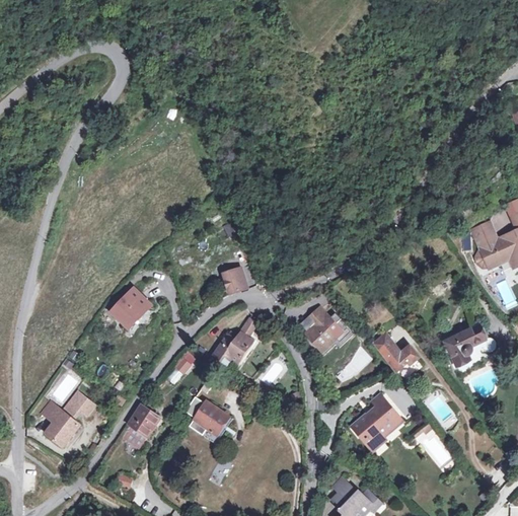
[(517,227),(517,210),(509,214),(515,229),(517,227)]
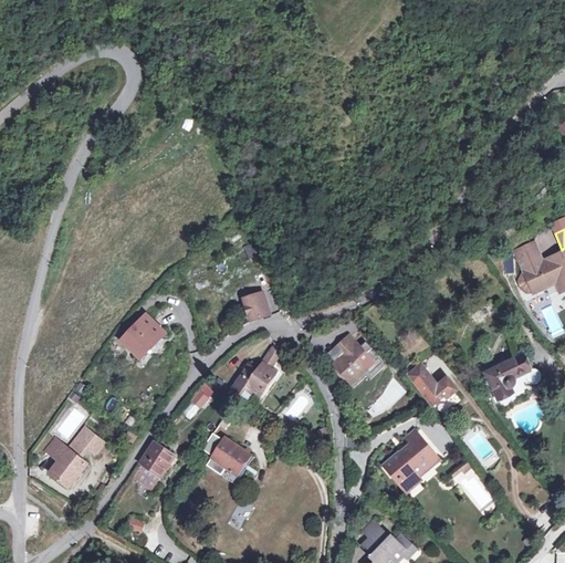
[(254,252),(248,240),(242,244),(248,256),(254,252)]
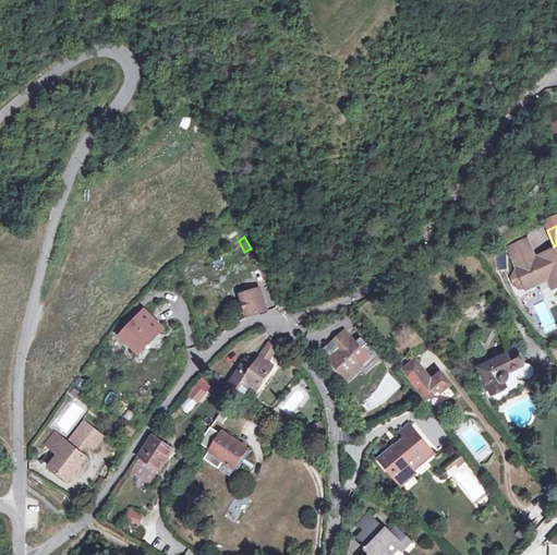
[(524,238),(508,245),(525,286),(547,276),(552,285),(556,281),(556,244),(554,246),(533,256),(524,238)]
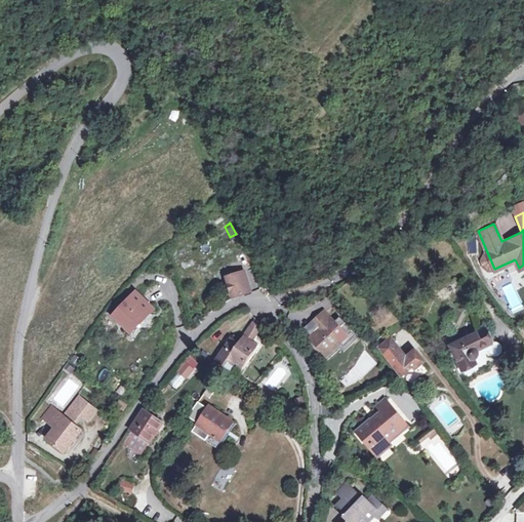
[(242,291),(242,292),(251,289),(243,268),(226,274),(233,295),(242,291)]
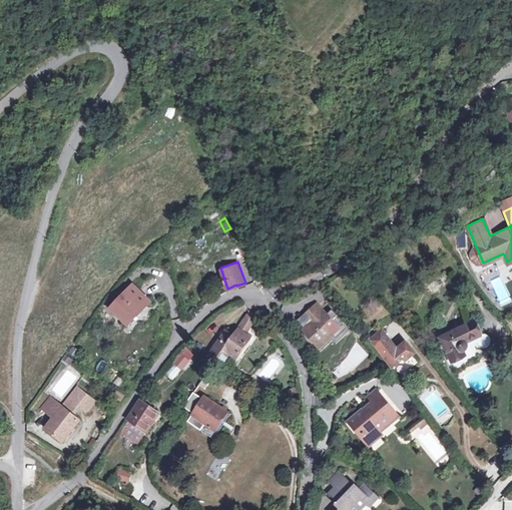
[(500,274),(490,278),(500,303),(510,299),(500,274)]
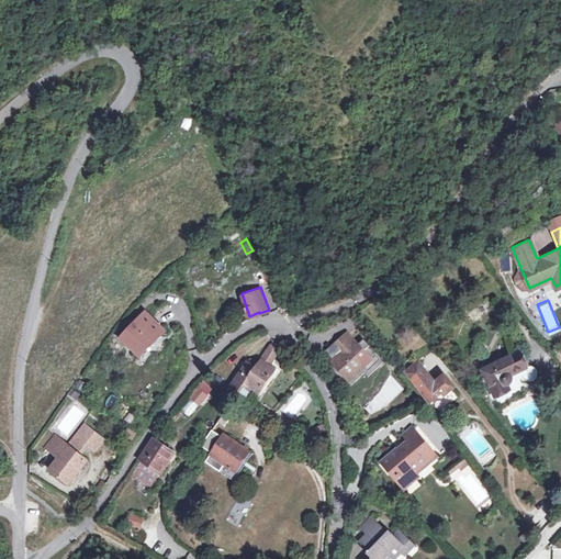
[(160,326),(144,310),(120,335),(139,353),(147,345),(145,342),(160,326)]
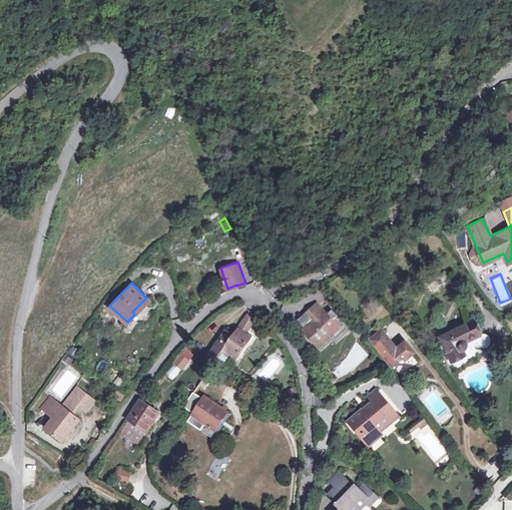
[(328,314),(316,302),(310,308),(316,314),(302,328),(316,343),(324,337),(326,339),(331,335),(331,331),(328,328),(331,325),(324,318),(328,314)]
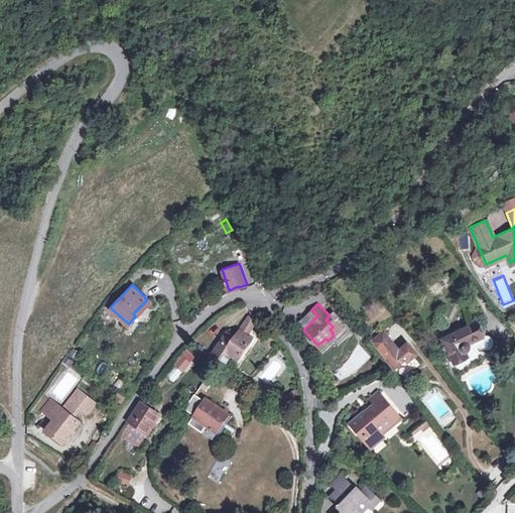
[(236,332),(217,359),(224,364),(231,355),(236,359),(251,338),(245,334),(254,321),(248,315),(236,332)]
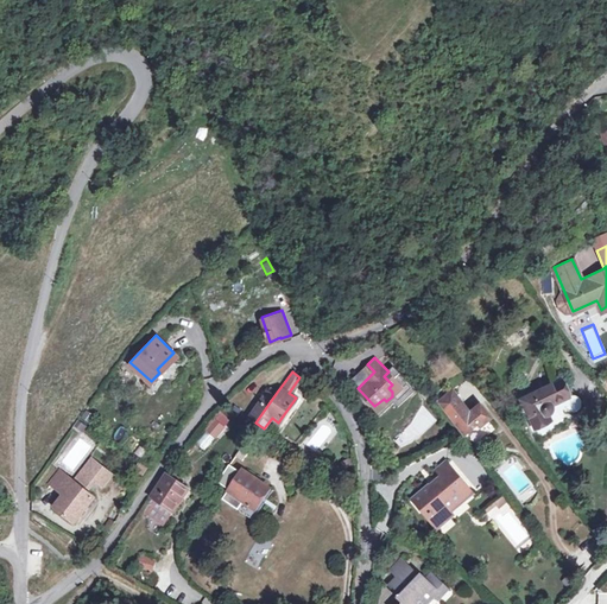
[(551,402),(568,394),(562,379),(520,398),(533,427),(550,419),(547,414),(551,408),(551,402)]
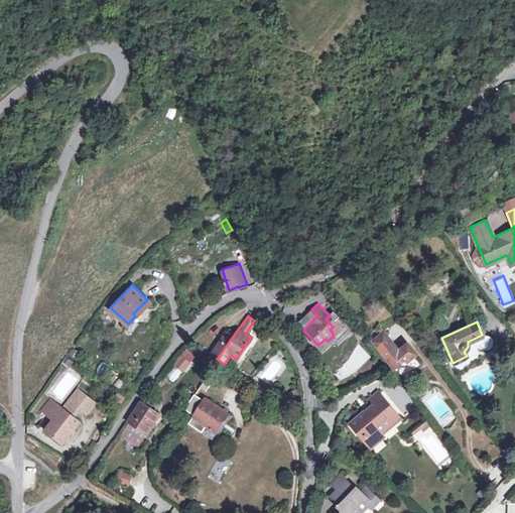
[(217,359),(236,332),(229,328),(220,339),(209,354),(217,359)]
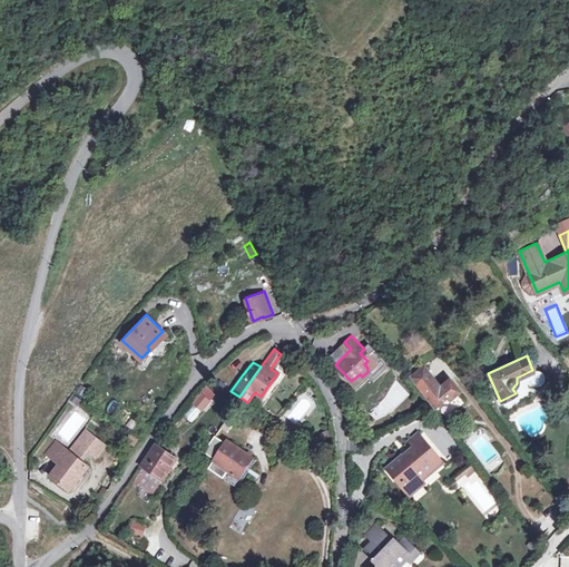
[(449,378),(439,385),(435,380),(422,364),(410,375),(434,407),(447,397),(449,400),(460,391),(449,378)]
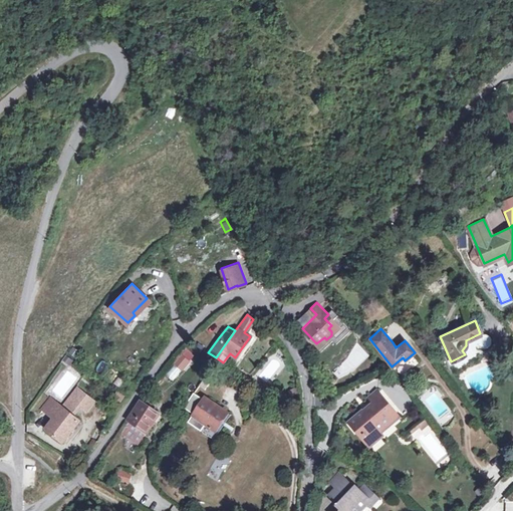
[(486,332),(480,333),(486,344),(481,346),(486,346),(490,344),(492,340),(490,335),(486,332)]
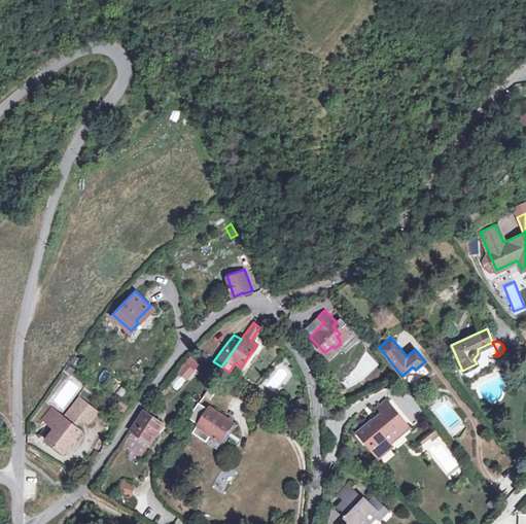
[(73,352),(67,360),(72,364),(78,356),(73,352)]
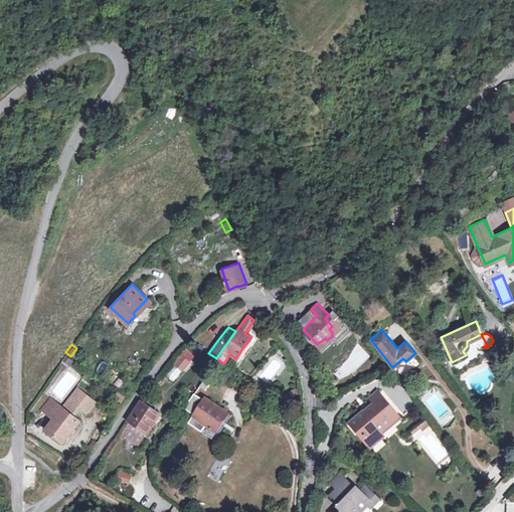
[(172,361),(181,369),(195,354),(185,345),(172,361)]
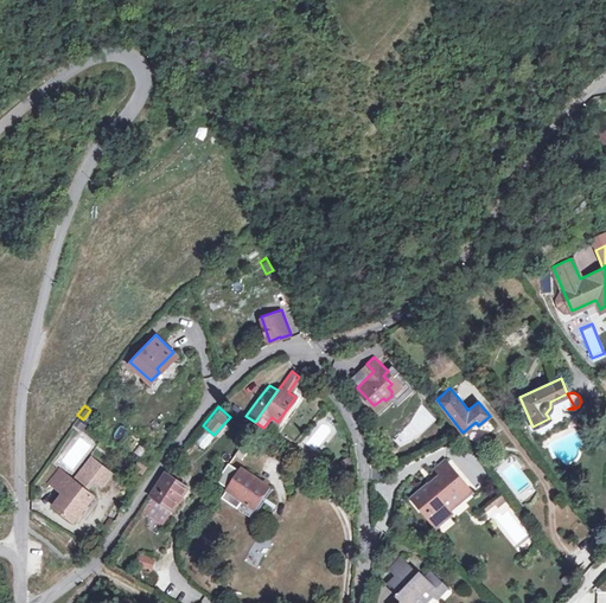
[(206,430),(195,438),(201,446),(212,437),(206,430)]
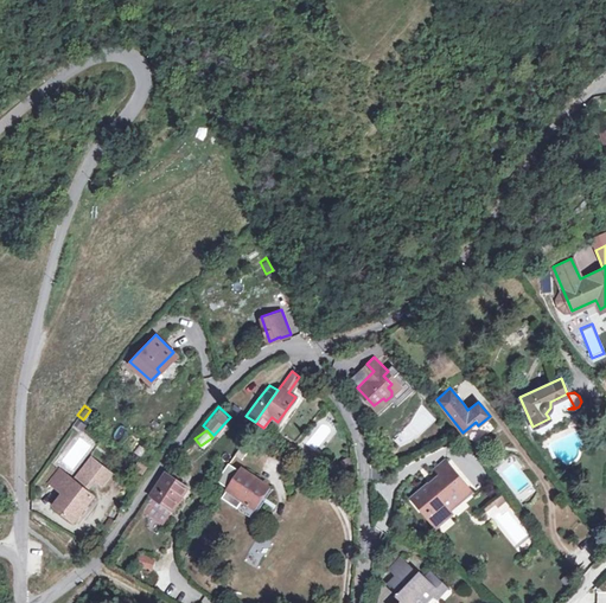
[(186,459),(193,448),(186,443),(179,454),(186,459)]
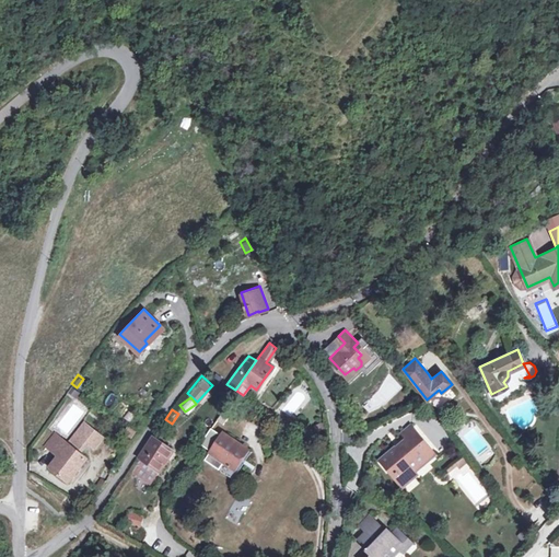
[(217,417),(206,431),(210,434),(213,429),(220,419),(217,417)]
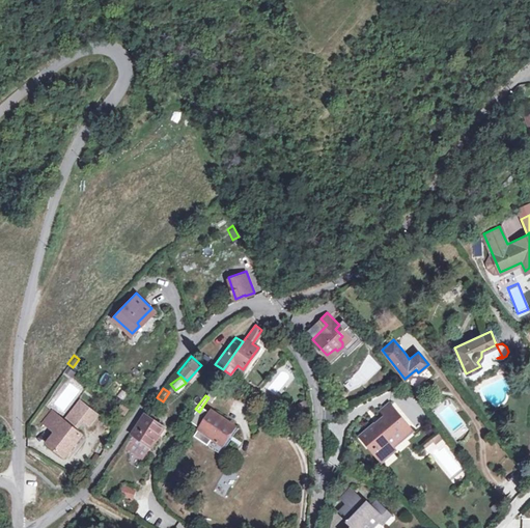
[(42,419),(54,429),(46,440),(64,454),(81,432),(74,425),(81,416),(88,421),(95,411),(79,398),(63,417),(51,408),(42,419)]
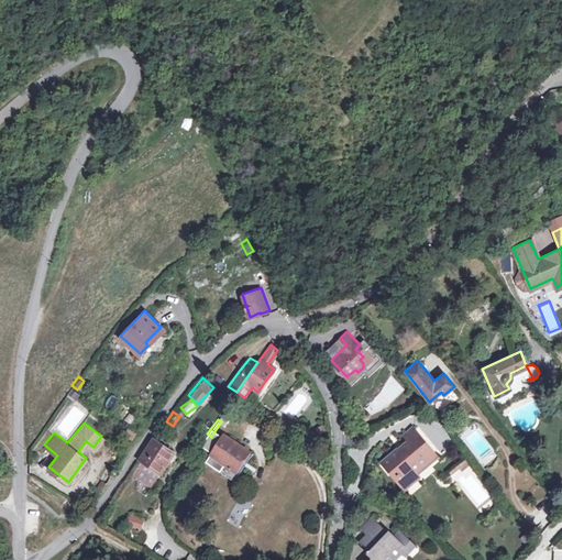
[(125,425),(122,434),(131,438),(135,430),(125,425)]
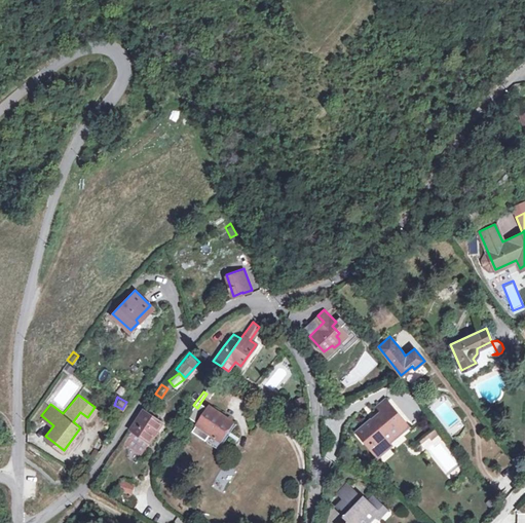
[(381,412),(390,405),(385,399),(376,406),(381,412)]
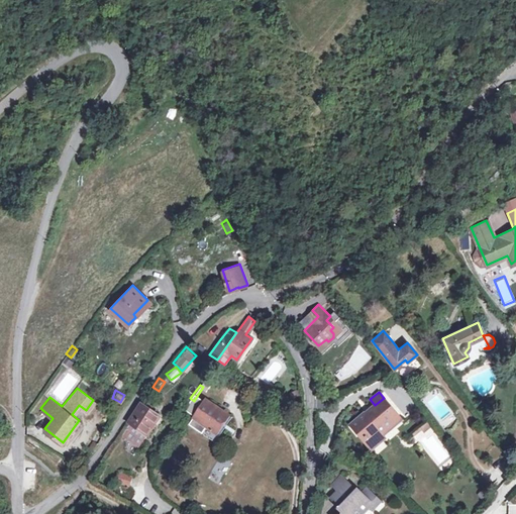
[(194,415),(203,401),(197,396),(194,401),(191,405),(187,411),(194,415)]
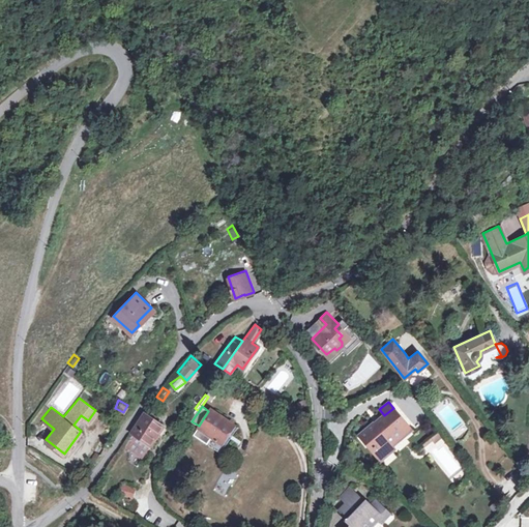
[(210,408),(208,411),(199,426),(198,427),(201,429),(200,431),(201,432),(200,433),(208,439),(210,436),(225,445),(237,426),(210,408)]
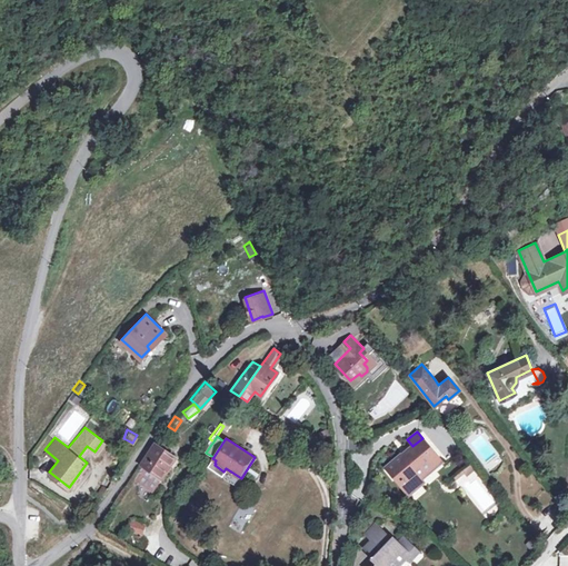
[(440,459),(422,438),(412,446),(407,450),(410,455),(405,460),(400,455),(386,467),(394,476),(396,474),(409,489),(421,479),(416,473),(428,463),(431,466),(440,459)]
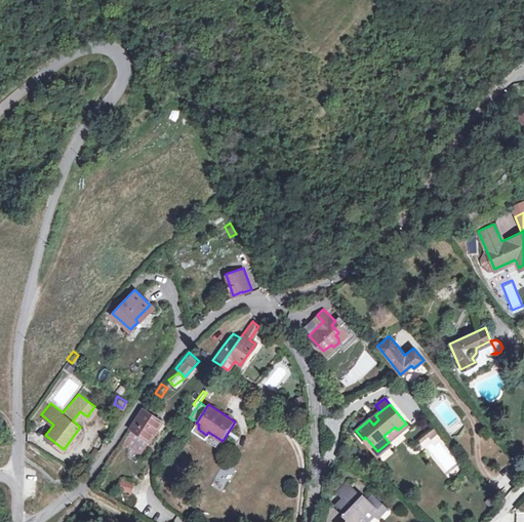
[(156,430),(155,429),(160,420),(143,407),(129,427),(148,440),(156,430)]
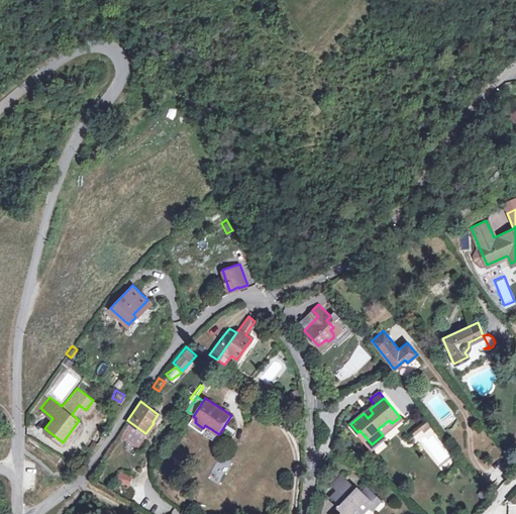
[(359,430),(357,432),(370,446),(372,444),(359,430)]
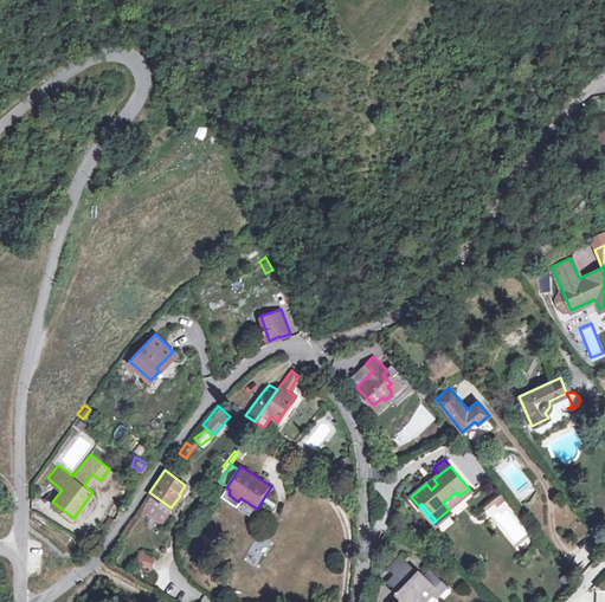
[(583,543),(574,550),(584,562),(592,555),(583,543)]
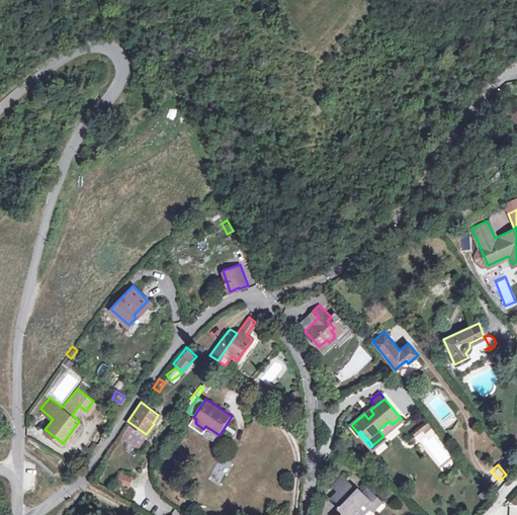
[(130,476),(118,471),(116,479),(128,483),(130,476)]
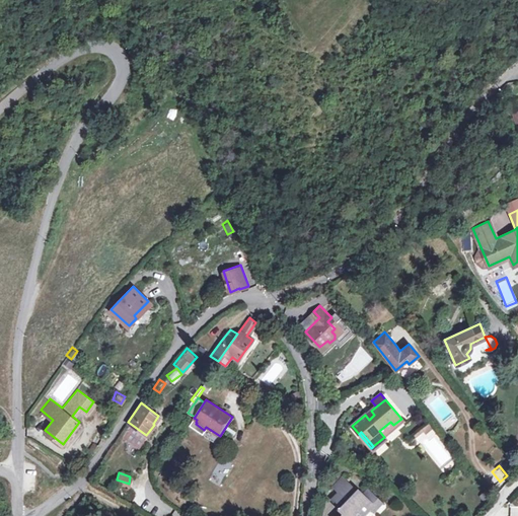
[(336,491),(346,482),(340,475),(330,486),(336,491)]
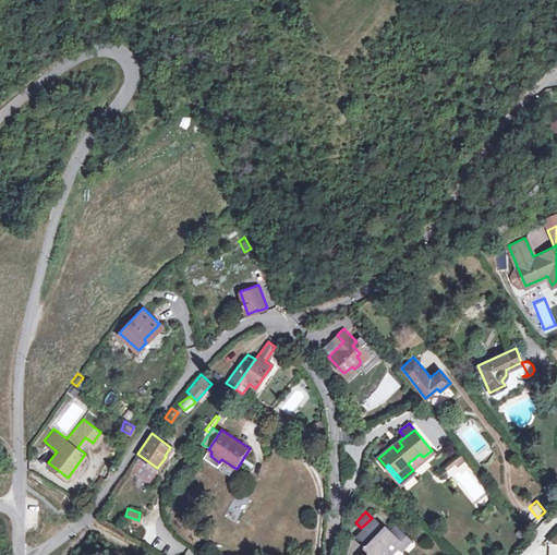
[(382,528),(372,518),(361,528),(355,534),(364,544),(364,545),(368,551),(363,554),(386,554),(397,544),(400,547),(408,539),(394,525),(388,530),(384,526),(382,528)]
